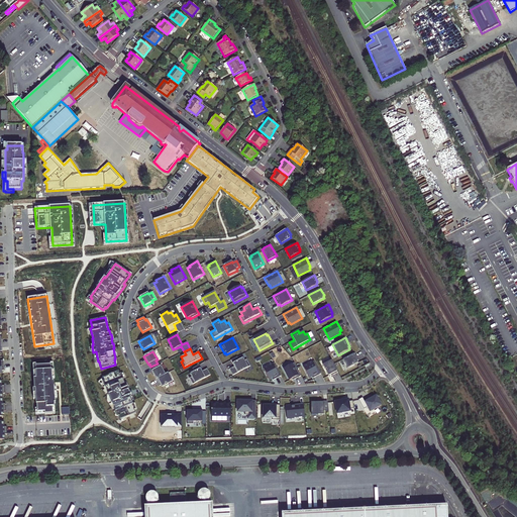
[(358,359),(355,353),(343,359),(347,369),(358,363),(357,360),(358,359)]
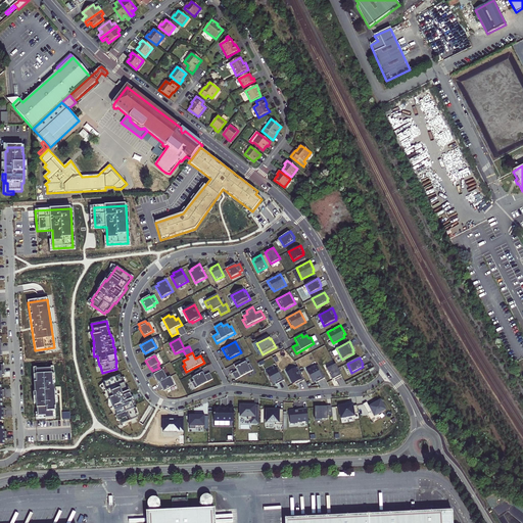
[(242,364),(240,361),(234,365),(237,371),(232,374),(236,381),(254,371),(250,364),(248,365),(246,362),(242,364)]
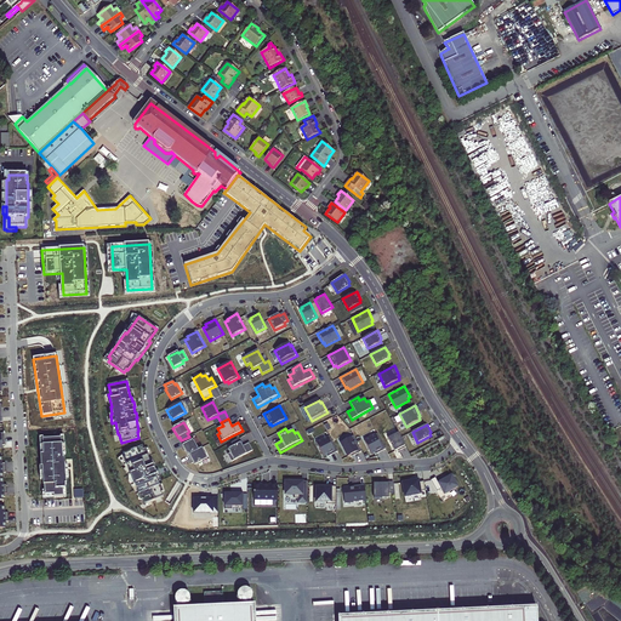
[(375,455),(386,449),(377,433),(364,440),(371,455),(375,453),(375,455)]
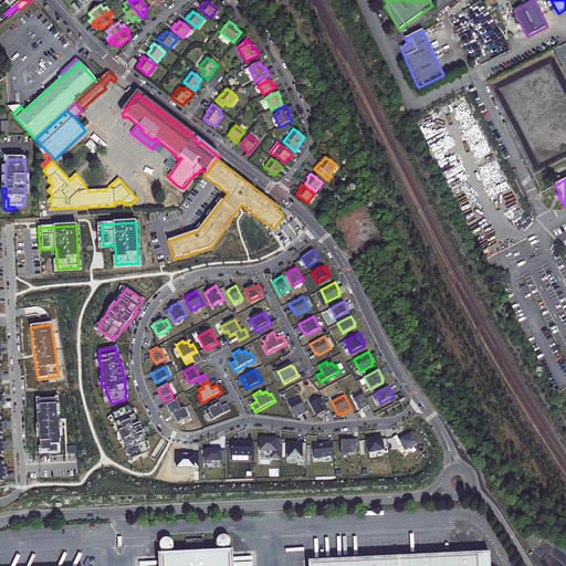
[(363,411),(370,408),(363,395),(354,399),(360,411),(362,410),(363,411)]
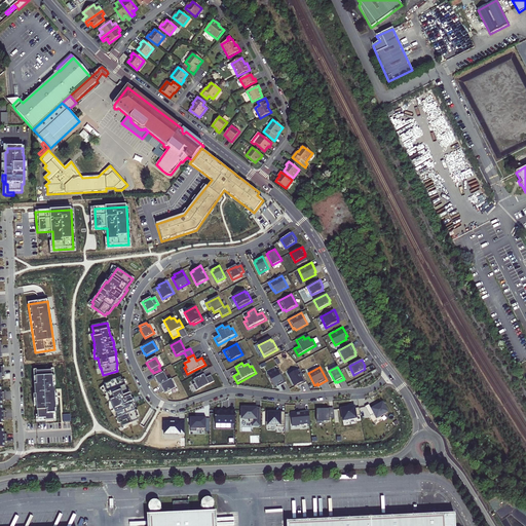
[(298,386),(306,382),(299,369),(289,375),(295,386),(297,385),(298,386)]
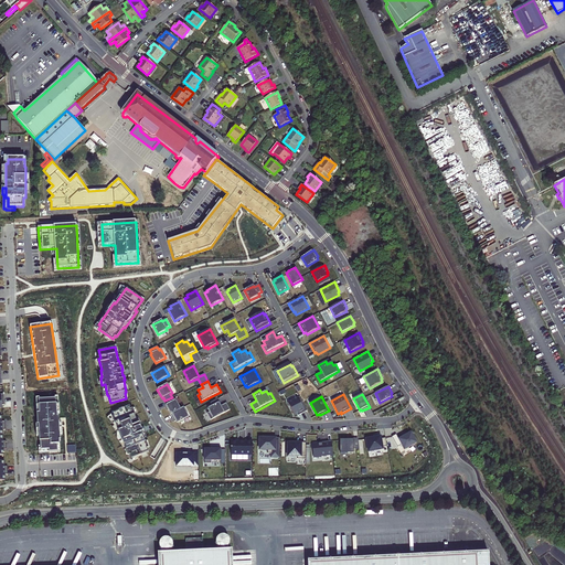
[(40,398),(36,398),(38,425),(36,425),(36,437),(39,437),(40,443),(41,443),(42,447),(39,447),(40,454),(61,452),(59,418),(56,418),(56,415),(60,415),(59,397),(55,397),(55,400),(40,401),(40,398)]
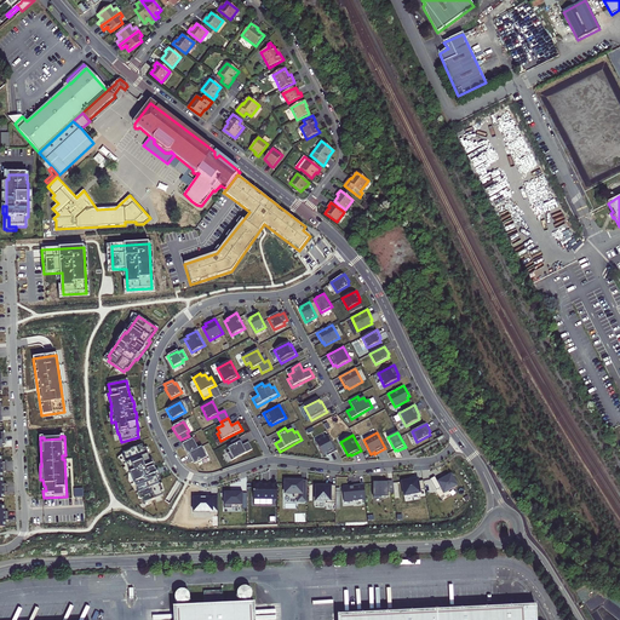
[(183,445),(182,445),(188,454),(199,449),(193,438),(191,440),(189,436),(181,440),(183,445)]
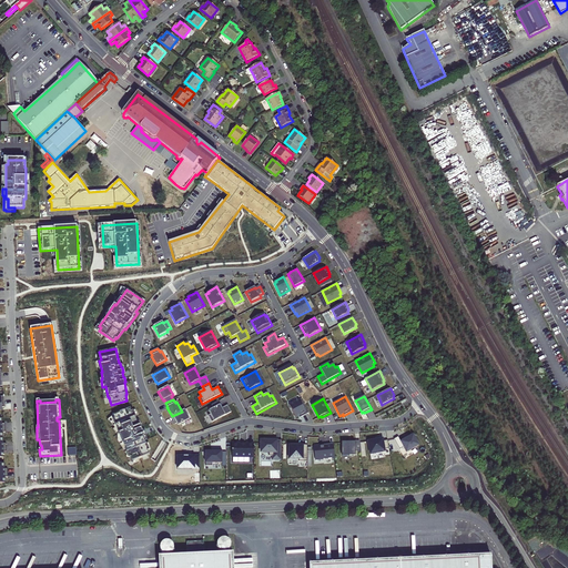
[(301,419),(310,414),(302,401),(290,406),(297,419),(300,417),(301,419)]
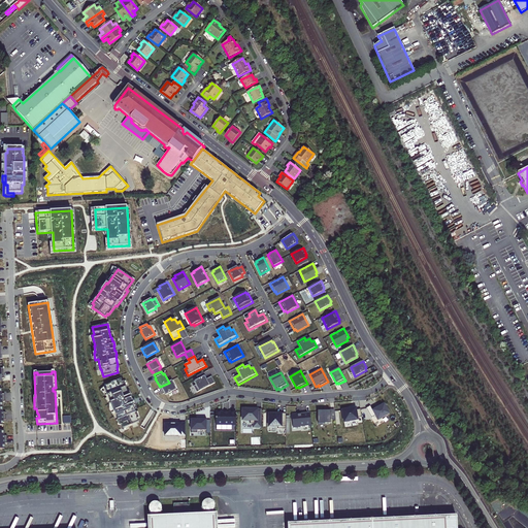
[(203,373),(197,376),(198,380),(194,382),(196,385),(194,387),(197,393),(216,383),(211,376),(206,380),(203,373)]
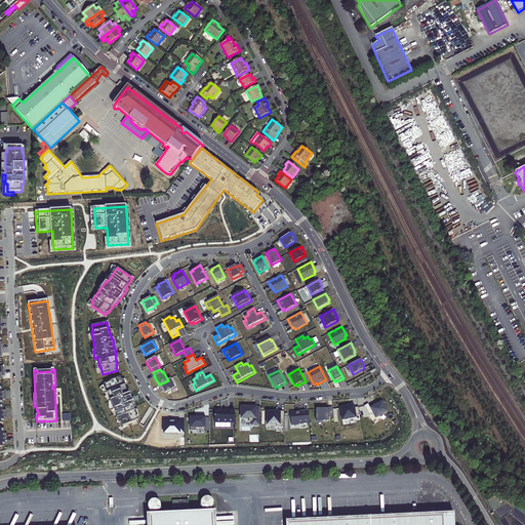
[(120,377),(105,384),(120,423),(121,422),(122,426),(136,420),(120,377)]
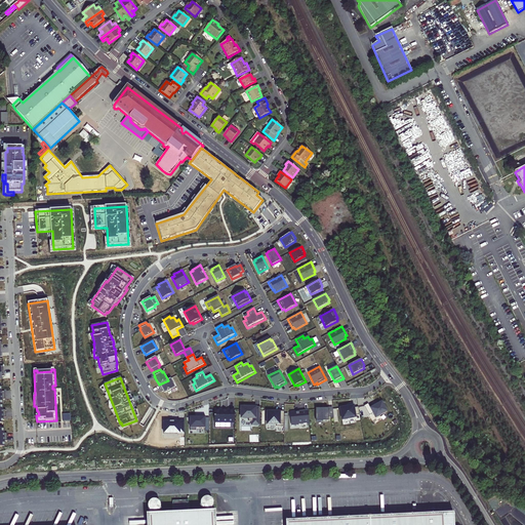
[(168,380),(159,385),(162,392),(163,391),(164,393),(175,388),(171,378),(168,380)]
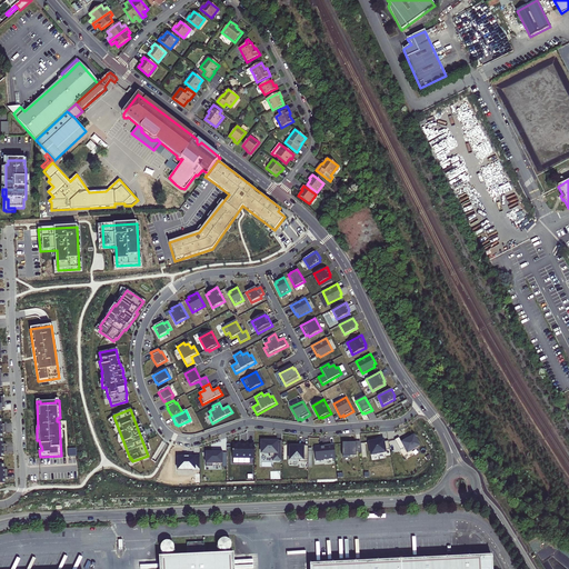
[(402,442),(399,438),(395,440),(401,450),(405,448),(408,453),(420,447),(413,436),(402,442)]
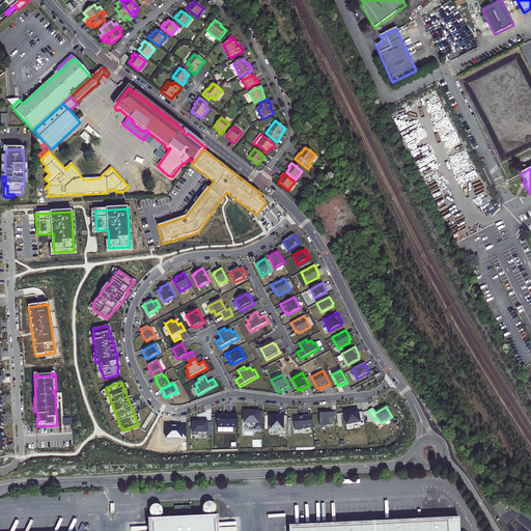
[(351,412),(344,413),(346,424),(360,422),(360,420),(364,420),(363,412),(358,413),(358,411),(351,412)]
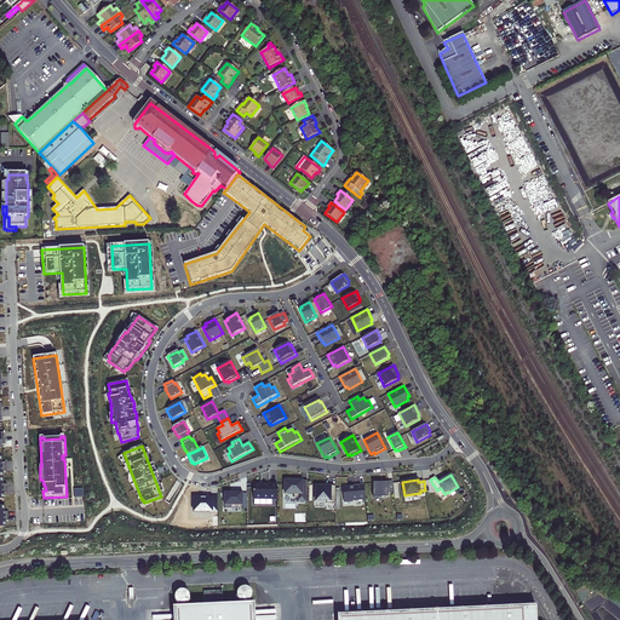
[(292,482),(285,482),(285,497),(293,497),(293,500),(297,500),(297,505),(308,505),(308,481),(302,481),(302,483),(292,483),(292,482)]
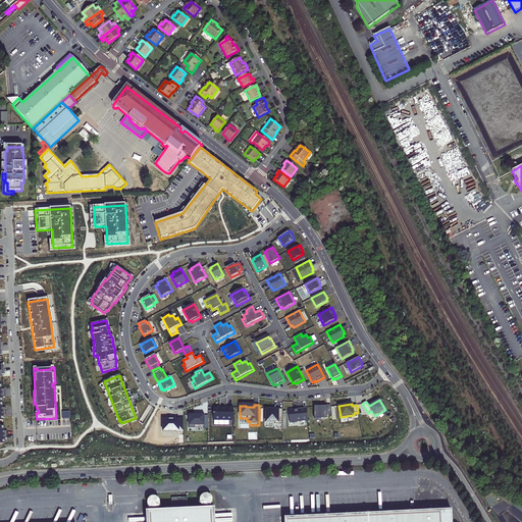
[(220,407),(213,407),(213,420),(233,420),(233,407),(226,407),(226,408),(220,408),(220,407)]
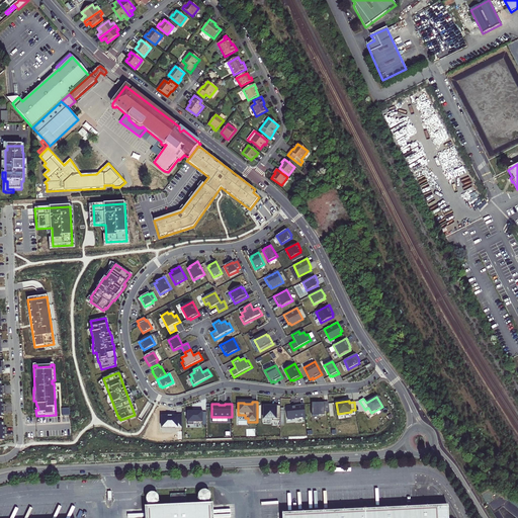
[(329,404),(312,404),(312,416),(324,416),(324,412),(330,412),(329,404)]
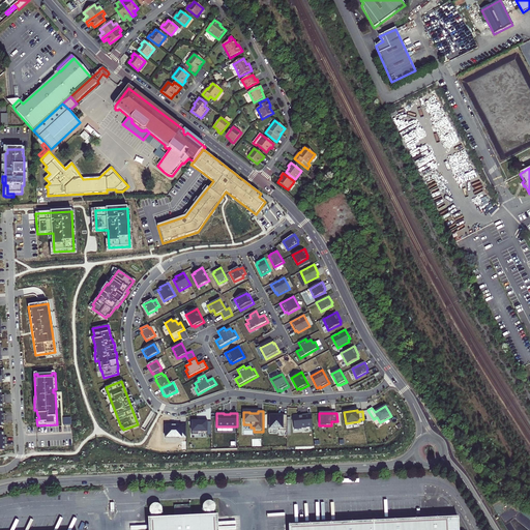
[(277,414),(270,414),(270,429),(280,429),(280,431),(287,431),(287,415),(283,415),(283,416),(277,416),(277,414)]
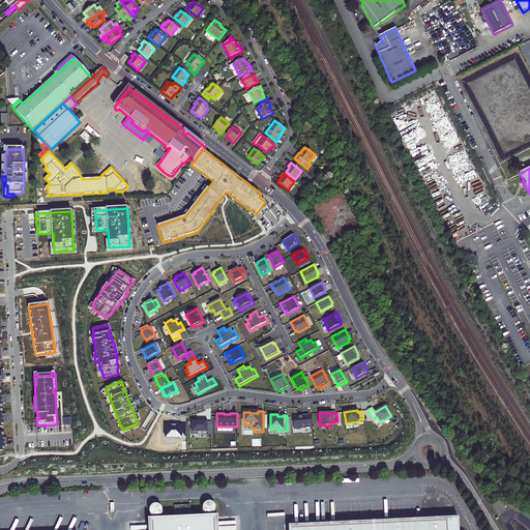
[(299,416),(293,417),(294,429),(302,428),(302,429),(310,428),(310,427),(313,427),(312,414),(302,415),(302,416),(299,416)]
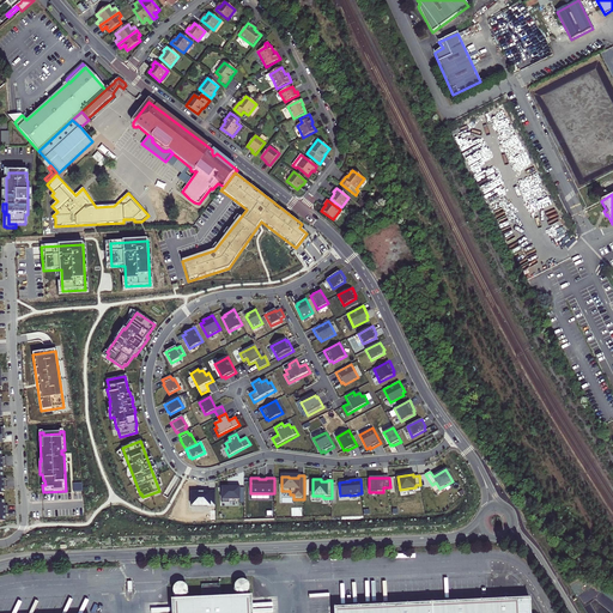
[(234,486),(234,487),(223,487),(223,504),(230,504),(230,501),(240,501),(240,486),(234,486)]
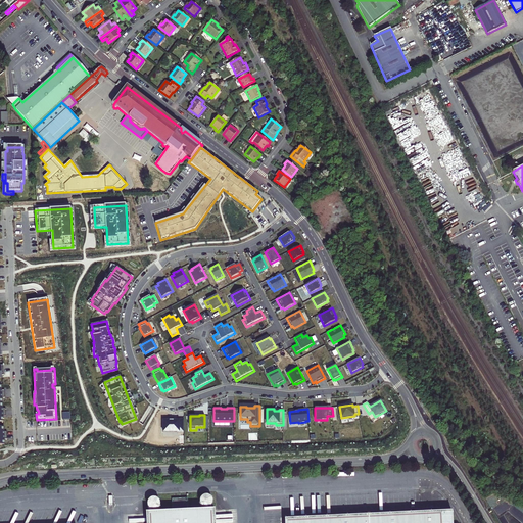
[(170,421),(163,421),(163,432),(174,432),(184,432),(184,420),(179,420),(179,421),(174,421),(170,421)]
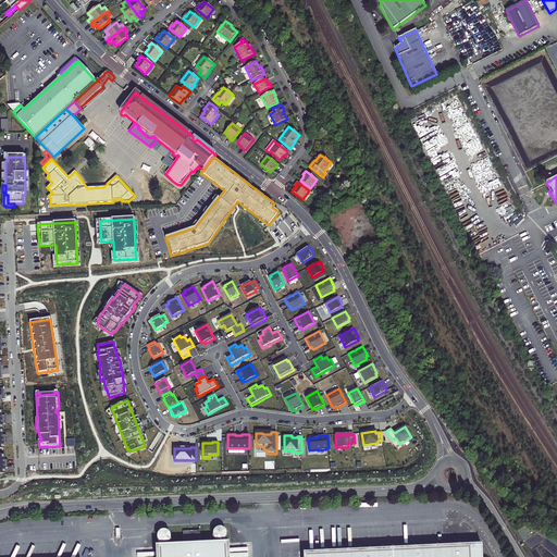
[(157,541),(170,540),(170,529),(157,529),(157,541)]
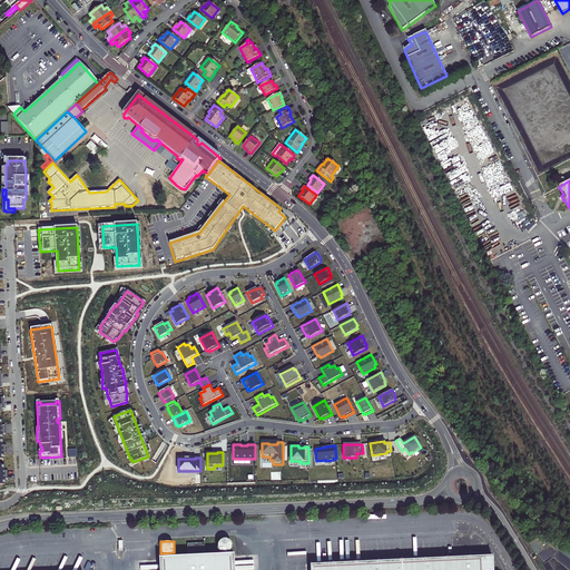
[(492,569),(492,558),(311,567),(310,569),(234,569),(234,556),(205,557),(205,543),(187,544),(188,558),(159,559),(159,569),(492,569)]
